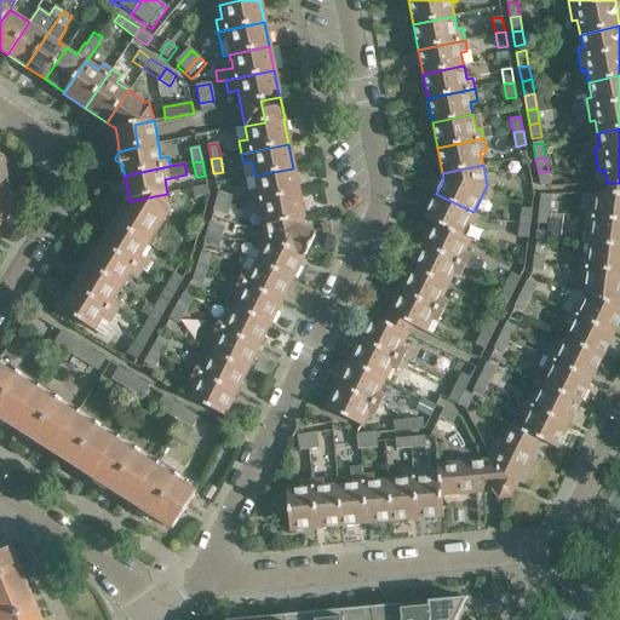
[(248,191),(251,202),(298,193),(293,168),(254,176),(257,189),(248,191)]
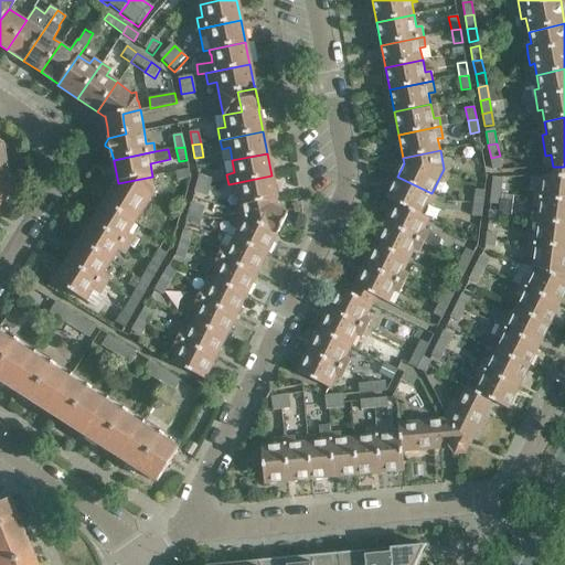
[(502,169),(500,156),(491,158),(493,171),(502,169)]
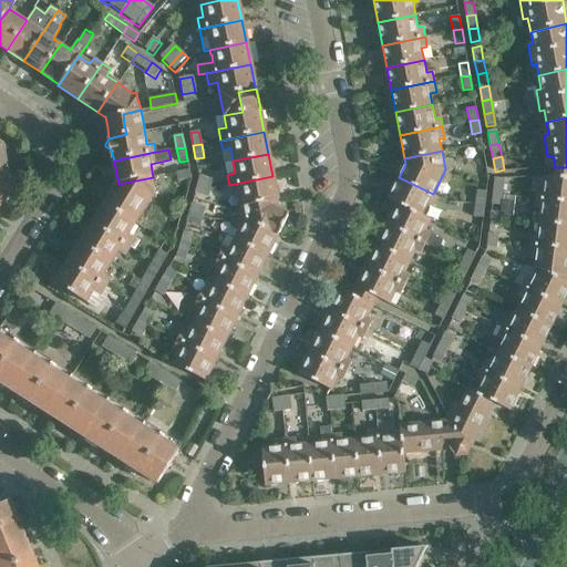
[(0,205),(11,189),(8,167),(0,168),(0,205)]
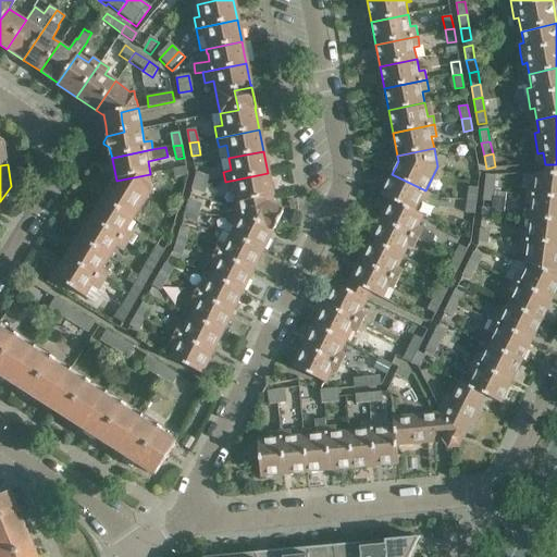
[(527,185),(525,195),(556,198),(556,164),(545,164),(544,173),(534,172),(532,186),(527,185)]
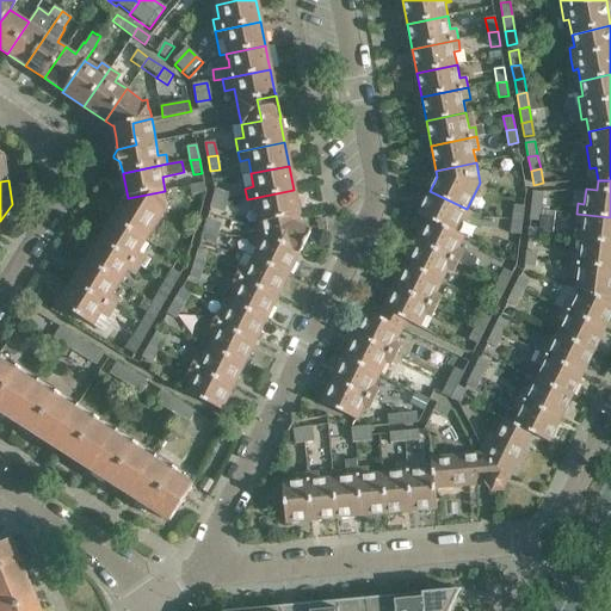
[(207,197),(205,186),(190,190),(191,199),(207,197)]
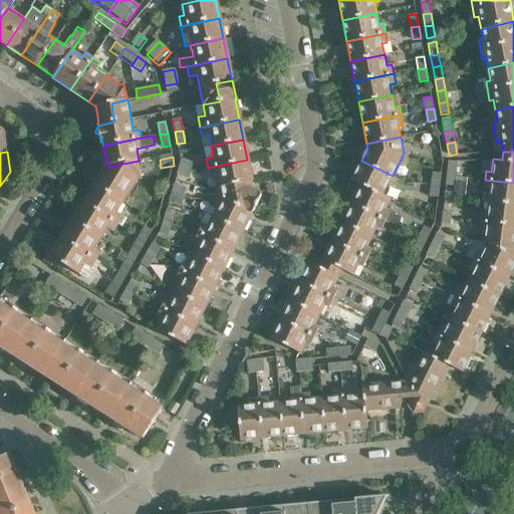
[(208,168),(204,169),(206,178),(217,175),(220,188),(250,182),(252,182),(247,160),(208,168)]
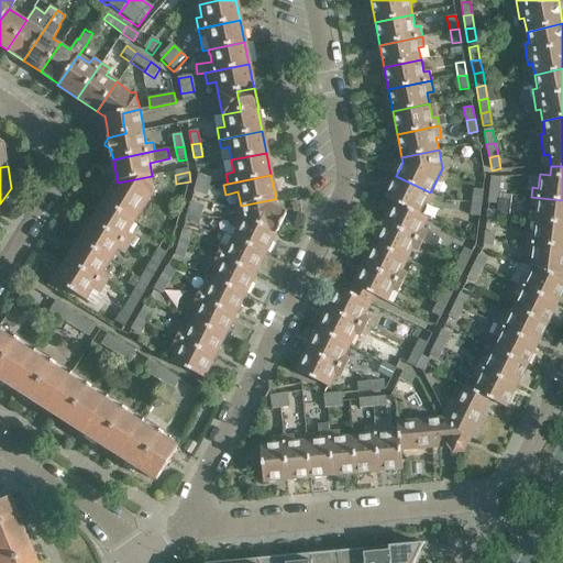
[(492,175),(490,188),(499,189),(501,176),(492,175)]
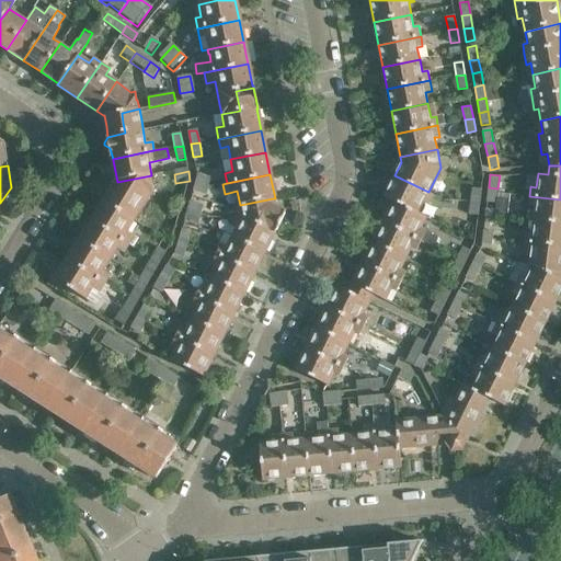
[(117,182),(105,202),(135,219),(151,194),(155,193),(151,175),(117,182)]
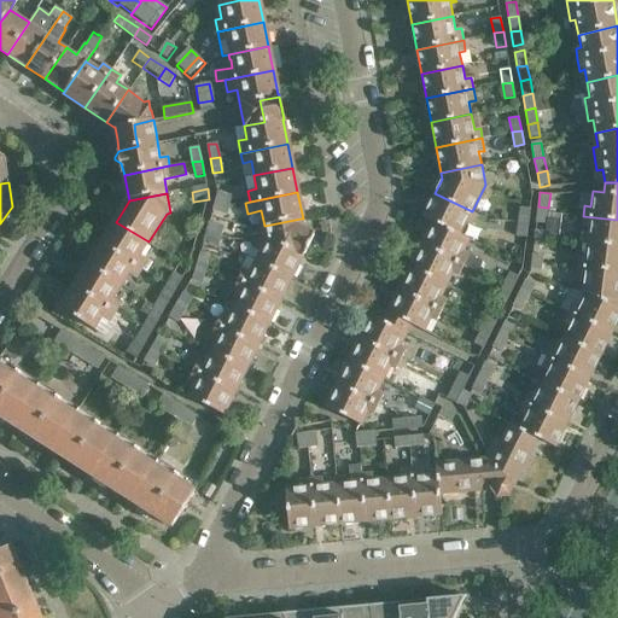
[(423,217),(431,222),(460,235),(466,222),(472,226),(484,233),(484,232),(490,222),(477,215),(472,211),(435,193),(423,217)]
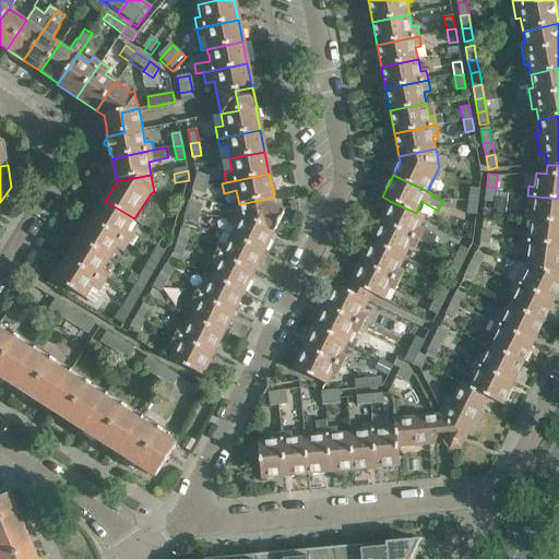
[(212,179),(198,176),(194,185),(210,189),(212,179)]
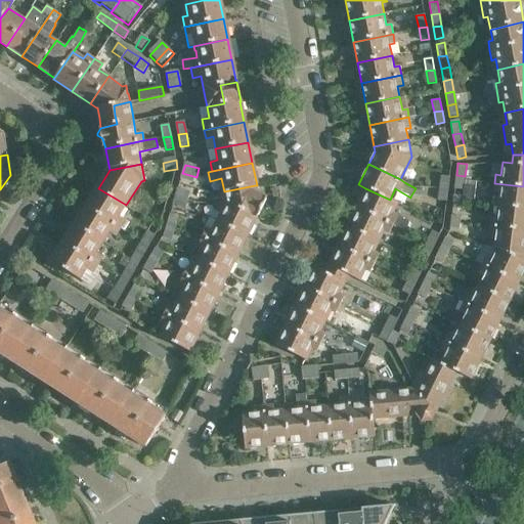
[(197,177),(182,173),(180,181),(194,185),(197,177)]
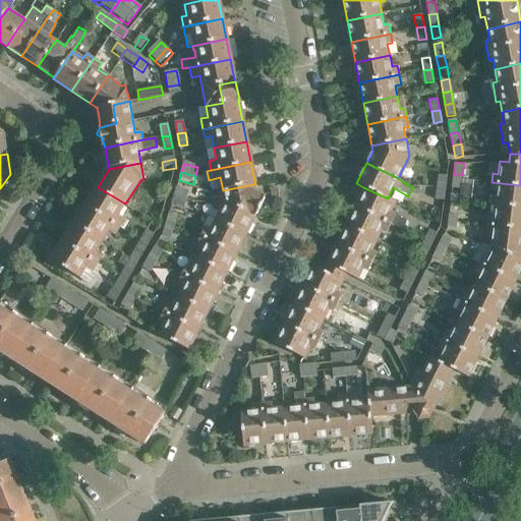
[(462,175),(454,174),(452,186),(461,187),(462,175)]
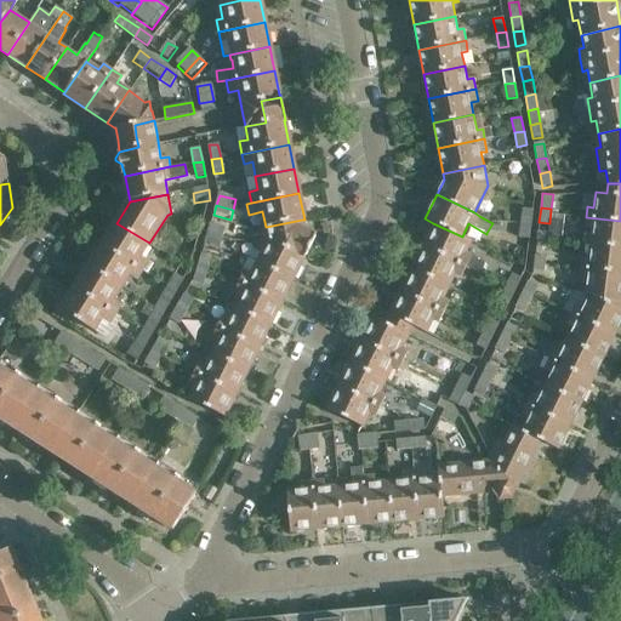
[(520,223),(530,224),(533,210),(523,209),(520,223)]
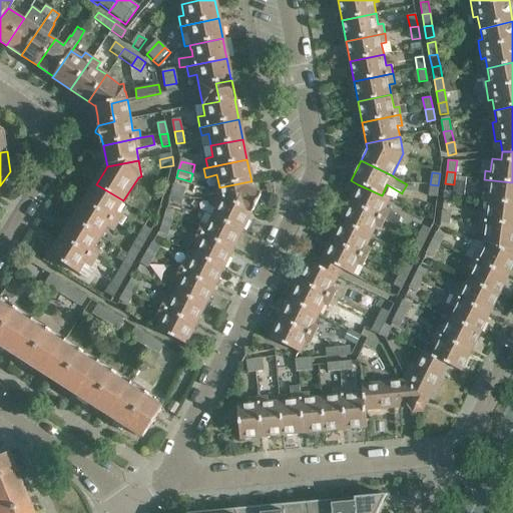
[(512,182),(484,179),(483,188),(488,189),(487,201),(512,204),(512,182)]
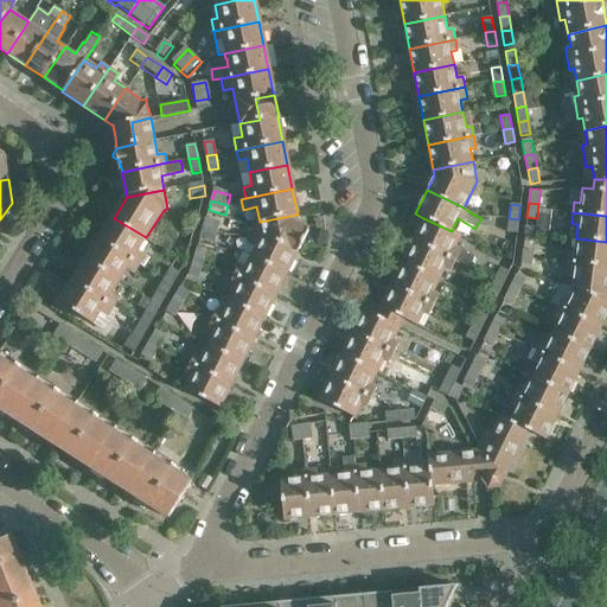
[(262,234),(260,234),(295,250),(296,251),(307,229),(296,223),(295,215),(260,222),(262,234)]
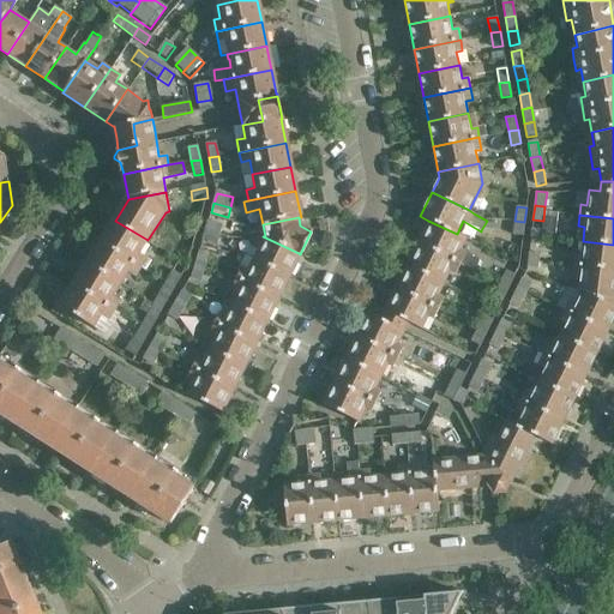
[(487,221),(481,230),(512,233),(512,221),(487,218),(487,221)]
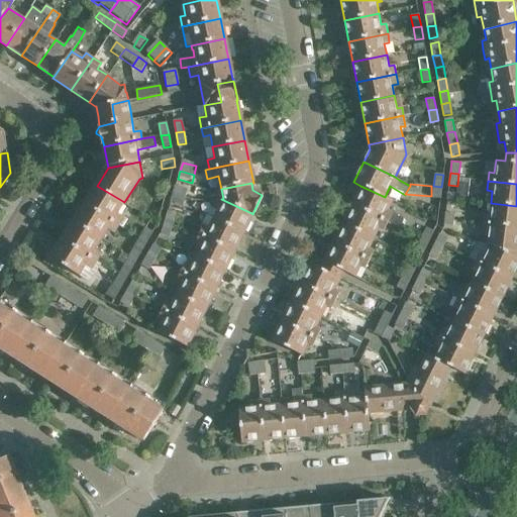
[(97,186),(86,204),(119,225),(124,228),(129,220),(117,213),(124,202),(97,186)]
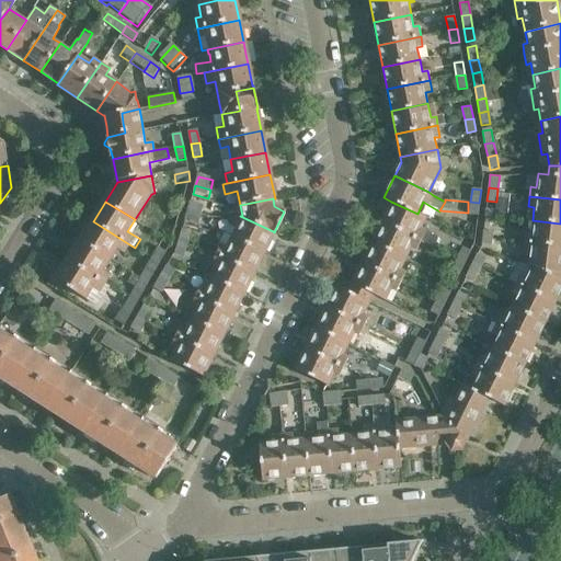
[(391,202),(382,221),(421,241),(431,247),(435,237),(425,232),(426,231),(421,229),(426,218),(418,214),(391,202)]
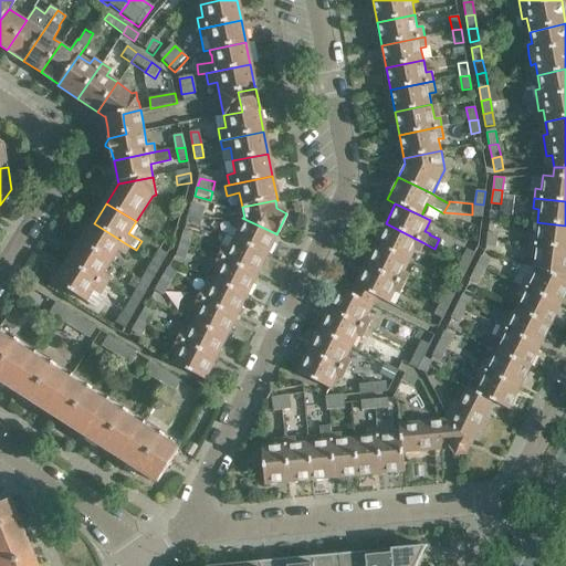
[(482,218),(483,205),(474,203),(473,217),(482,218)]
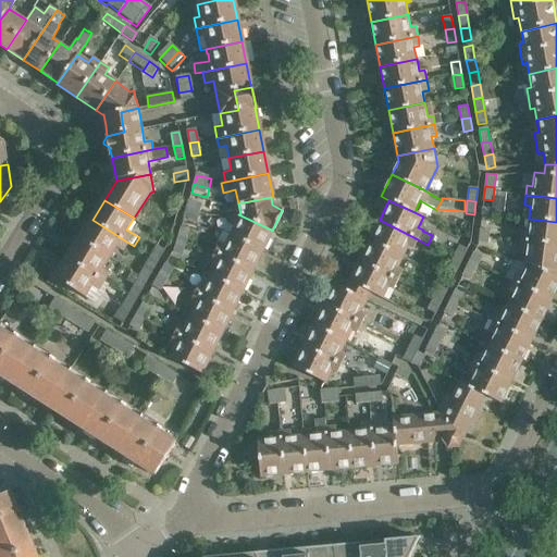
[(189,202),(187,211),(199,215),(202,207),(189,202)]
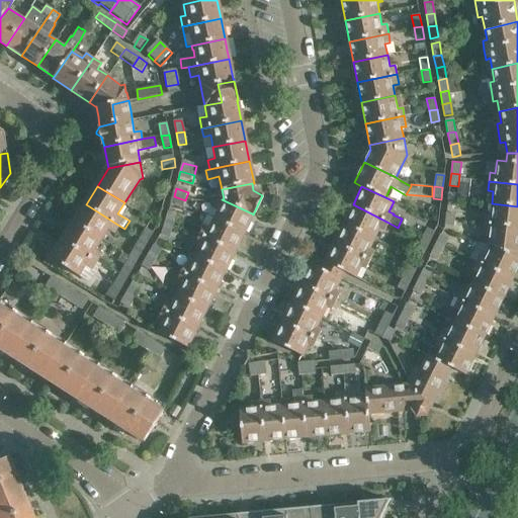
[(174,196),(171,205),(183,208),(185,200),(174,196)]
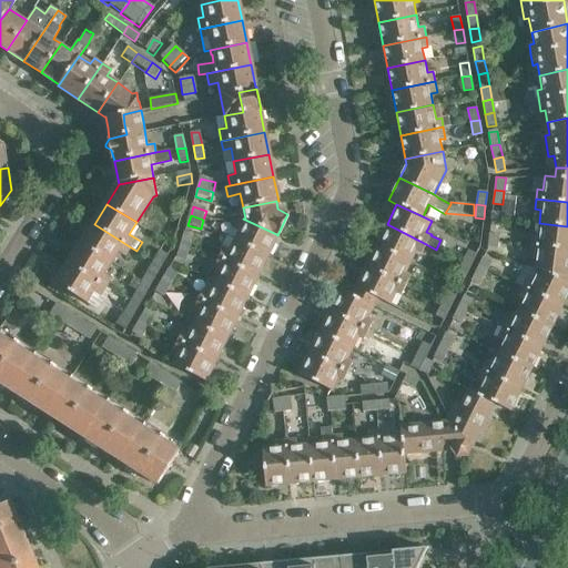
[(239,232),(235,240),(266,255),(276,234),(243,219),(236,220),(233,229),(239,232)]
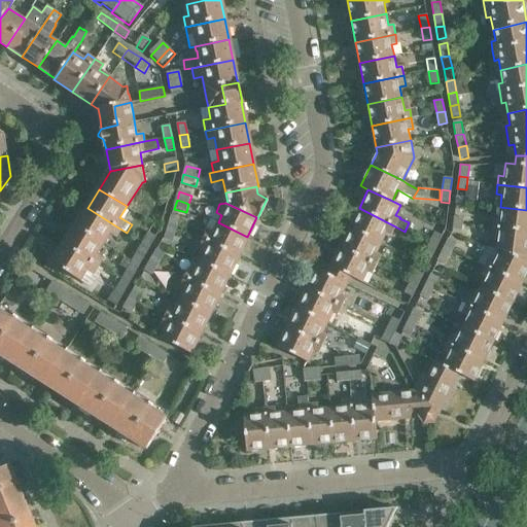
[(493,218),(492,227),(526,231),(526,210),(500,207),(498,218),(493,218)]
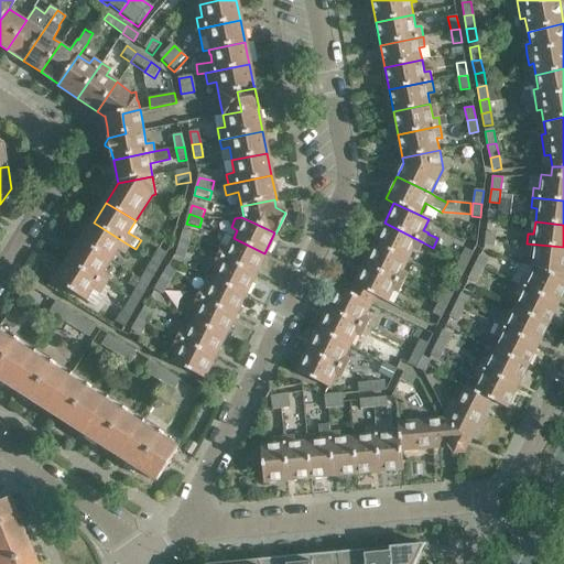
[(94,223),(80,242),(110,261),(118,250),(125,255),(130,246),(94,223)]
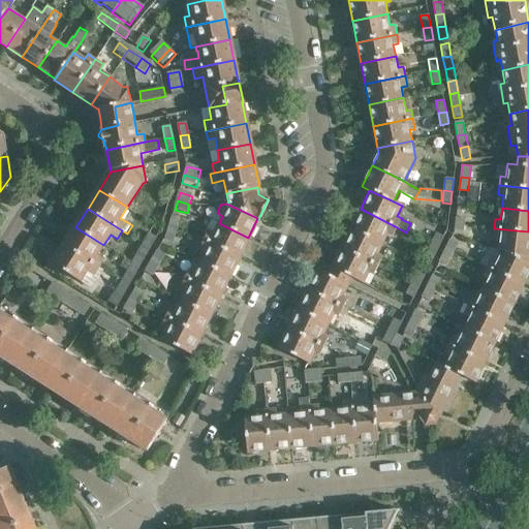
[(361,209),(350,228),(383,245),(389,235),(393,237),(397,227),(361,209)]
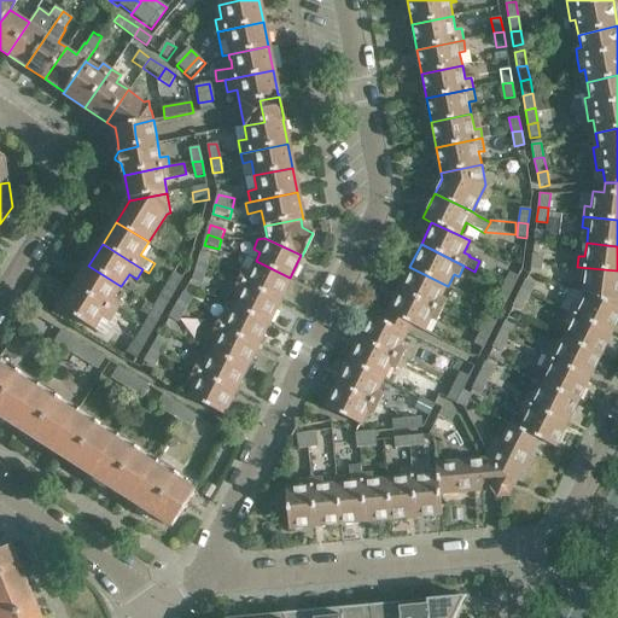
[(200,257),(197,270),(208,274),(213,260),(200,257)]
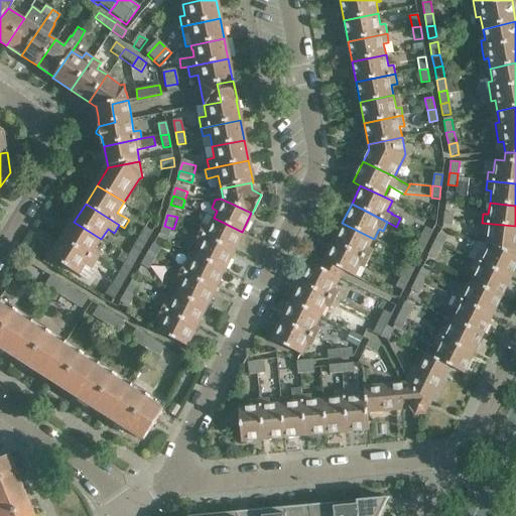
[(203,225),(199,234),(233,251),(242,232),(214,218),(208,228),(203,225)]
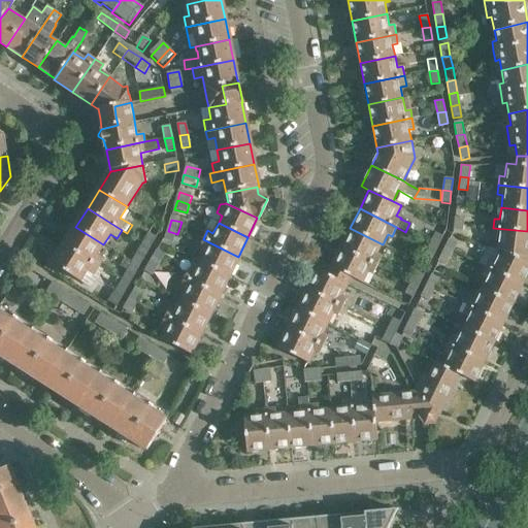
[(75,227),(64,245),(99,267),(103,259),(97,255),(103,244),(75,227)]
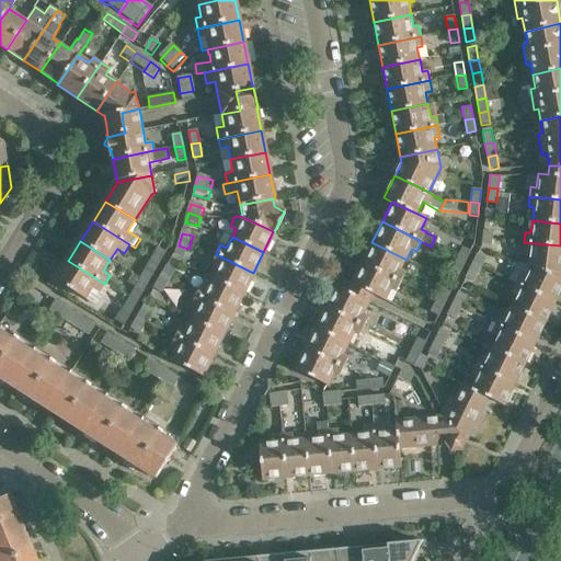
[(371,242),(362,263),(401,282),(405,273),(401,270),(407,260),(371,242)]
